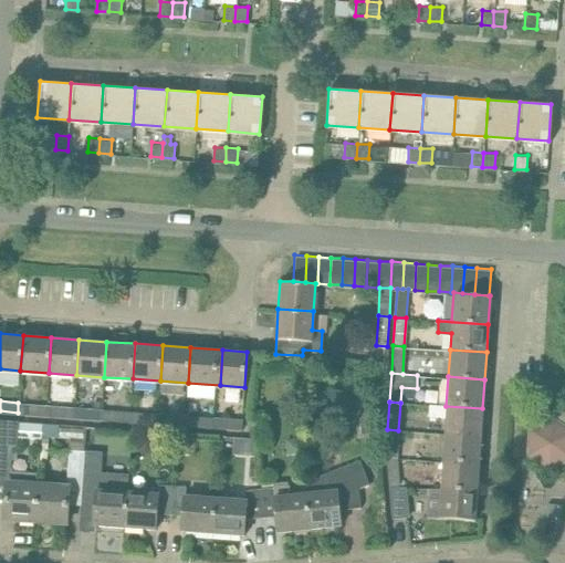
[(564,402),(554,419),(552,418),(530,429),(529,454),(548,467),(564,458),(564,402)]
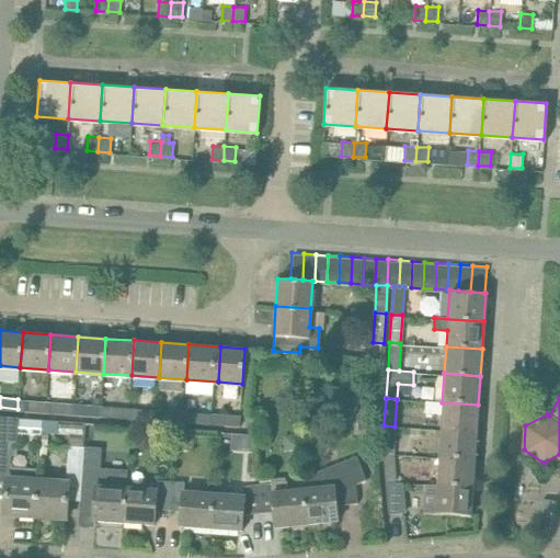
[(46,400),(18,399),(18,409),(45,411),(46,400)]
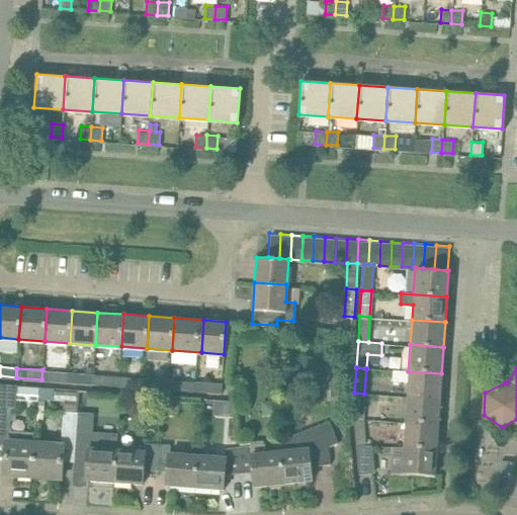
[(68,371),(42,369),(41,379),(67,380),(68,371)]
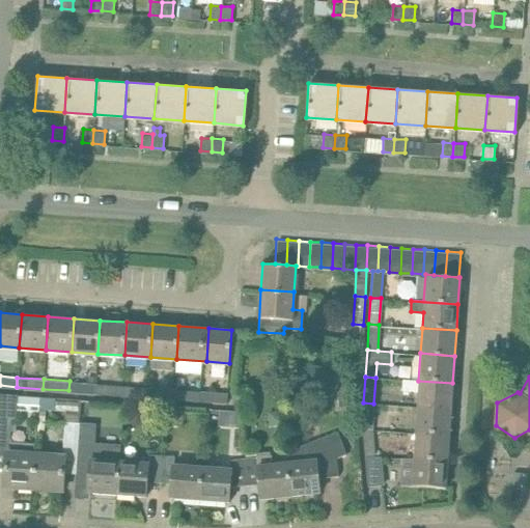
[(450,409),(452,383),(418,381),(401,380),(401,390),(418,391),(417,407),(450,409)]
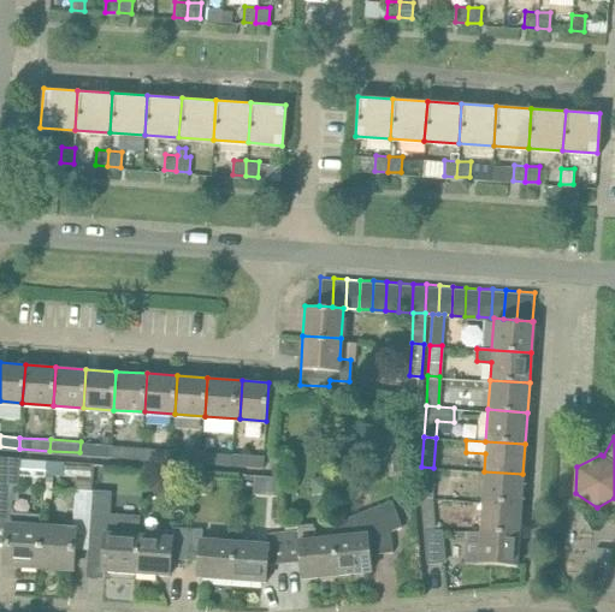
[(80,452),(111,455),(111,444),(81,441),(80,452)]
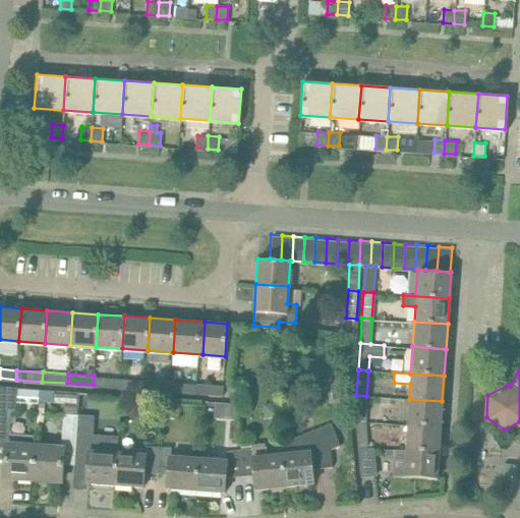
[(120,377),(94,376),(94,385),(119,387),(120,377)]
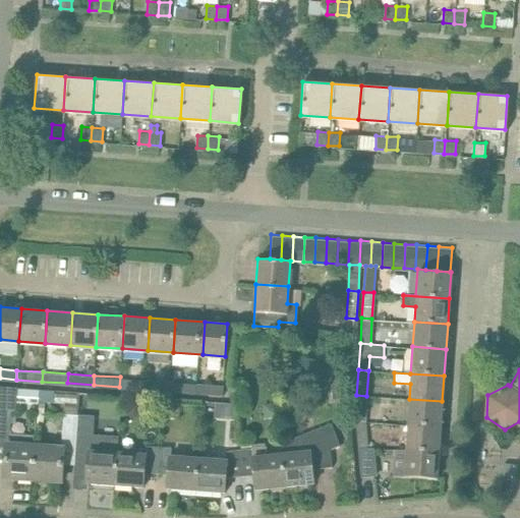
[(145,389),(146,379),(120,377),(119,387),(145,389)]
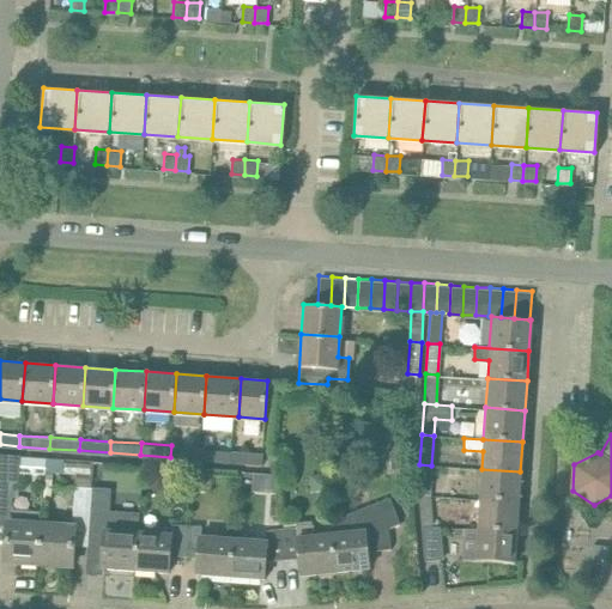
[(171,445),(170,457),(201,458),(201,448),(171,445)]
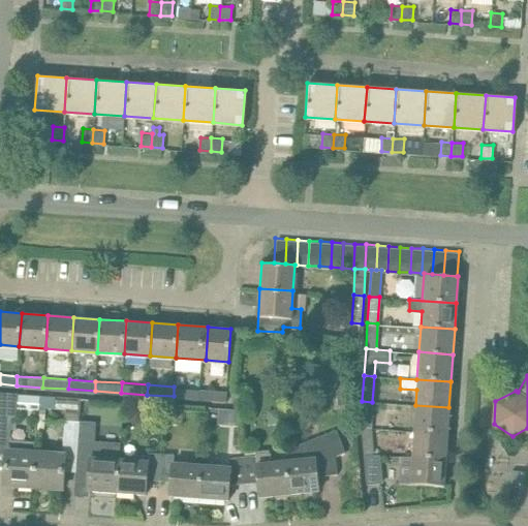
[(174,387),(174,396),(204,398),(204,389),(174,387)]
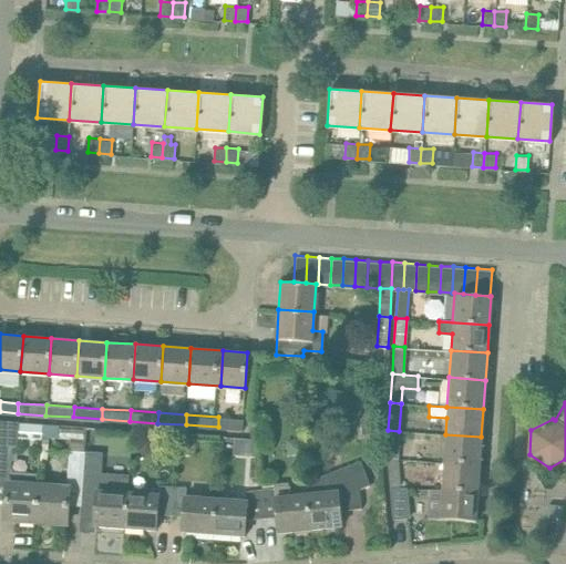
[(218,417),(218,427),(242,429),(243,418),(218,417)]
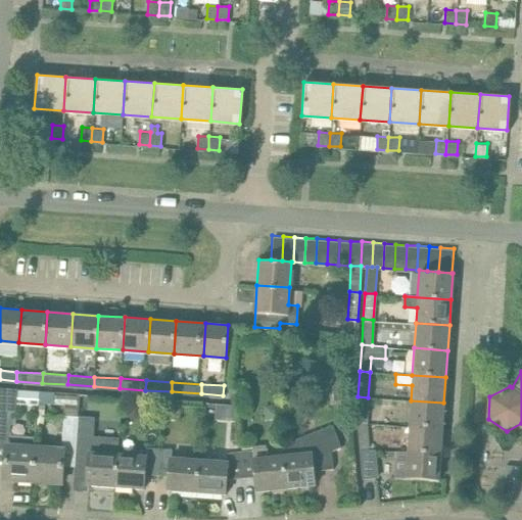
[(0,434),(8,435),(8,433),(9,424),(12,424),(14,411),(16,395),(38,397),(39,389),(0,386),(0,434)]
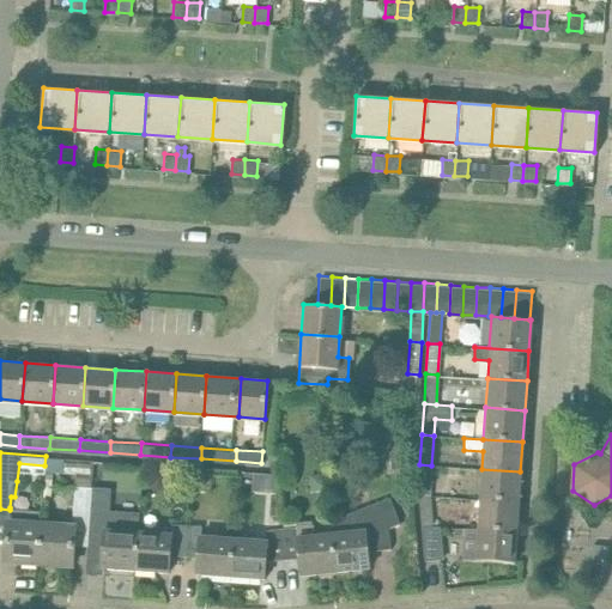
[(72,518),(89,519),(90,501),(91,486),(92,473),(89,473),(90,461),(64,460),(64,472),(76,473),(72,518)]
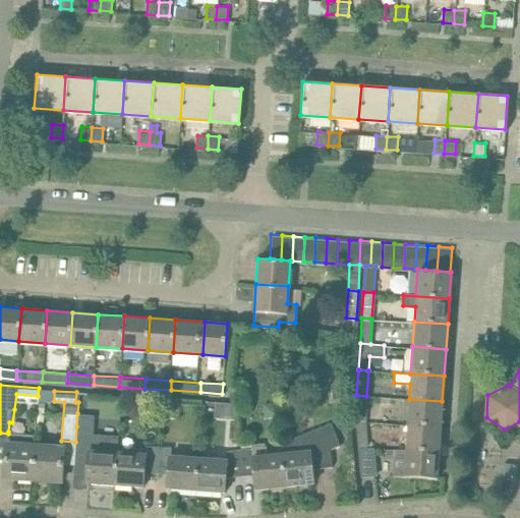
[(355,416),(355,420),(365,421),(366,396),(356,395),(355,416)]
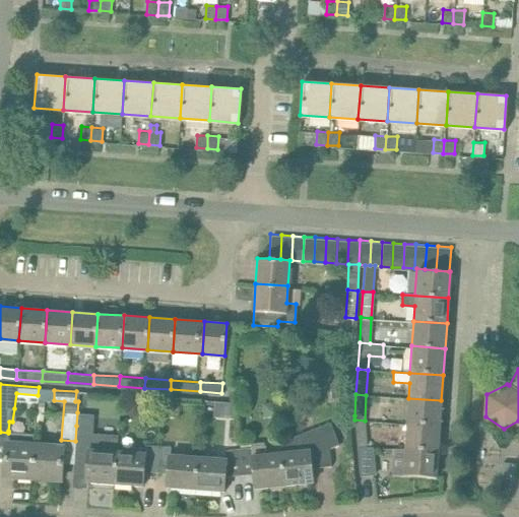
[(408,398),(406,423),(440,426),(441,400),(408,398)]
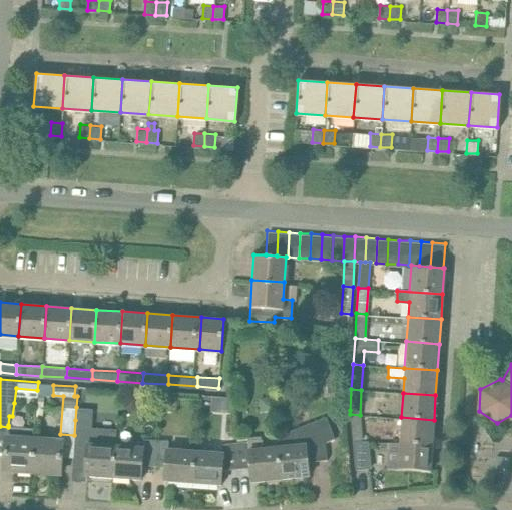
[(75,420),(74,435),(72,459),(85,460),(84,474),(112,476),(114,444),(115,428),(91,426),(92,408),(76,407),(75,420)]
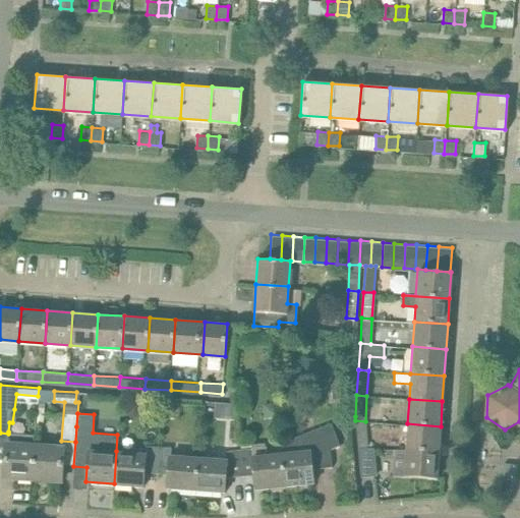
[(366,447),(366,446),(364,425),(365,421),(355,420),(358,449),(366,447)]
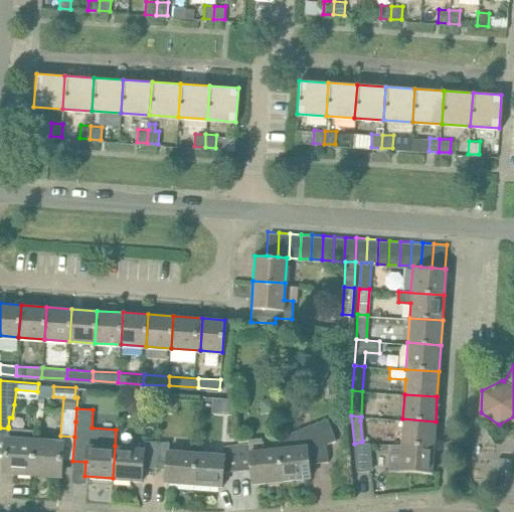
[(326,416),(304,425),(277,437),(278,448),(281,479),(310,476),(308,462),(321,461),(328,460),(326,443),(335,438),(326,416)]
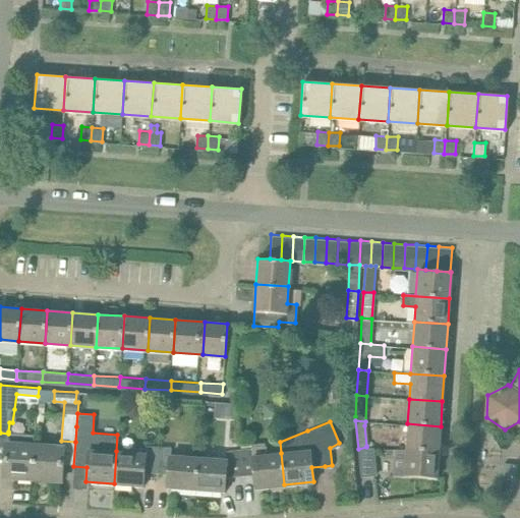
[(439,452),(441,426),(407,423),(405,449),(395,448),(395,449),(439,452)]
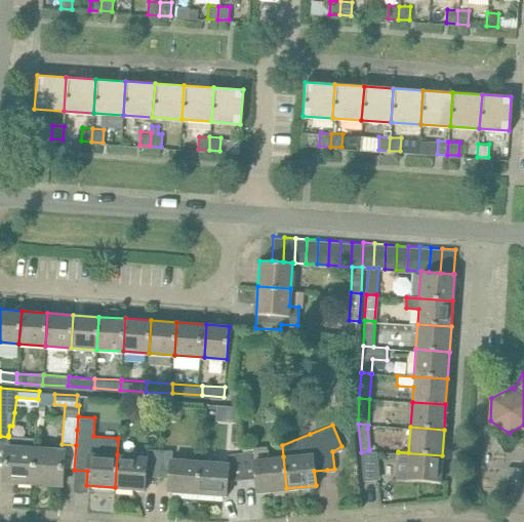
[(4,479),(33,481),(35,448),(36,437),(8,435),(8,437),(8,446),(6,446),(4,479)]
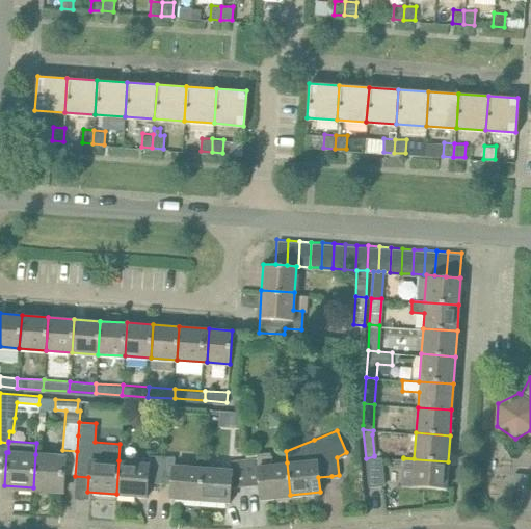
[(261,498),(290,495),(287,463),(271,465),(270,450),(257,451),(257,448),(244,449),(245,456),(244,456),(247,484),(260,483),(261,498)]
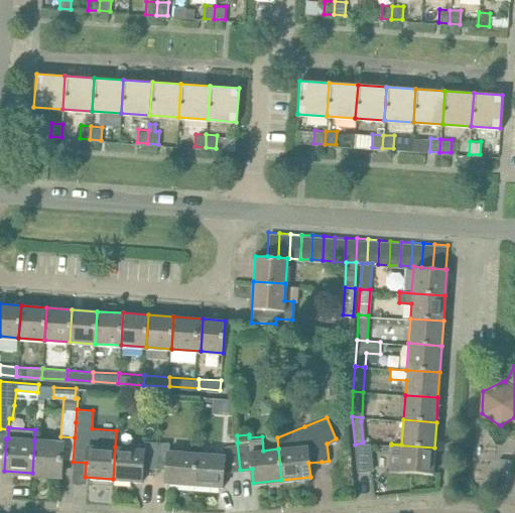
[(144,449),(115,446),(113,479),(141,481),(142,467),(154,467),(156,440),(144,439),(144,449)]
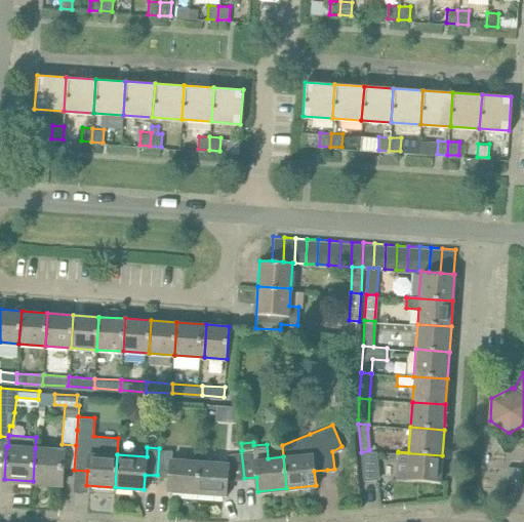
[(35,448),(33,481),(62,483),(64,450),(35,448)]
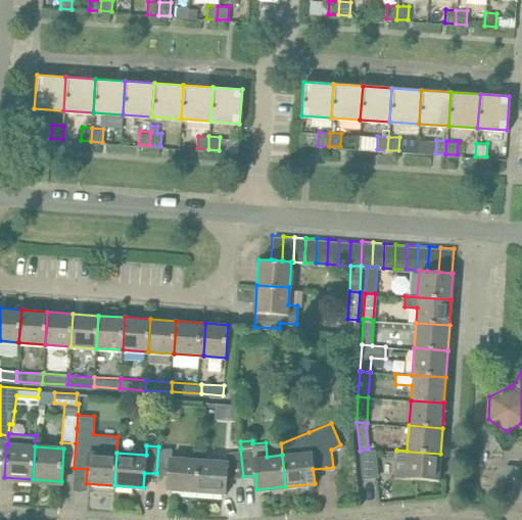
[(197,491),(199,458),(171,457),(172,447),(158,446),(156,473),(169,474),(168,488),(197,491)]
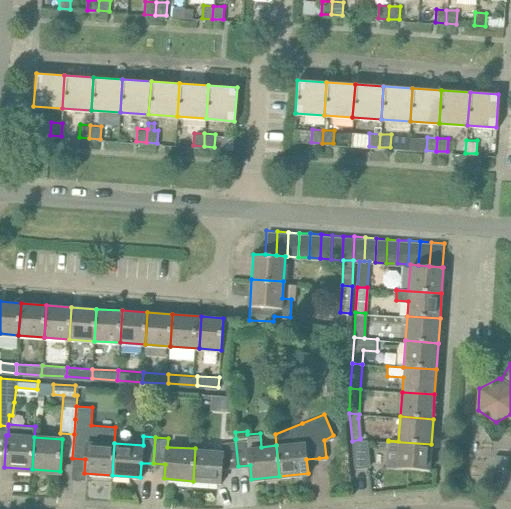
[(210,449),(195,448),(193,481),(220,482),(221,468),(238,466),(235,439),(222,439),(222,442),(210,442),(210,449)]
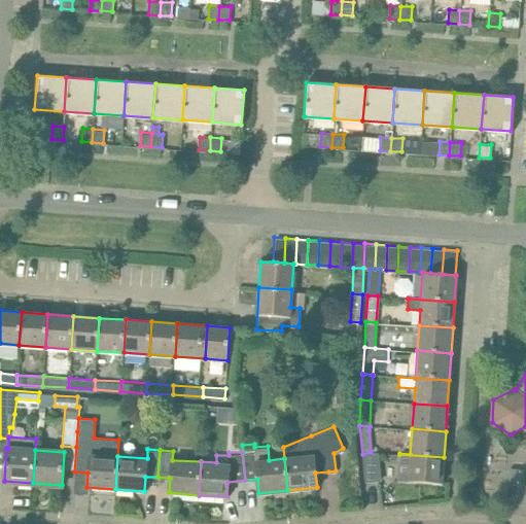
[(374,478),(371,452),(362,454),(364,479),(374,478)]
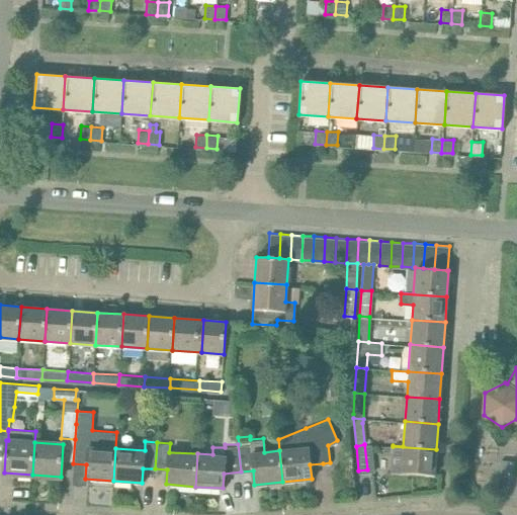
[(434,475),(436,449),(393,446),(392,455),(402,456),(402,473),(434,475)]
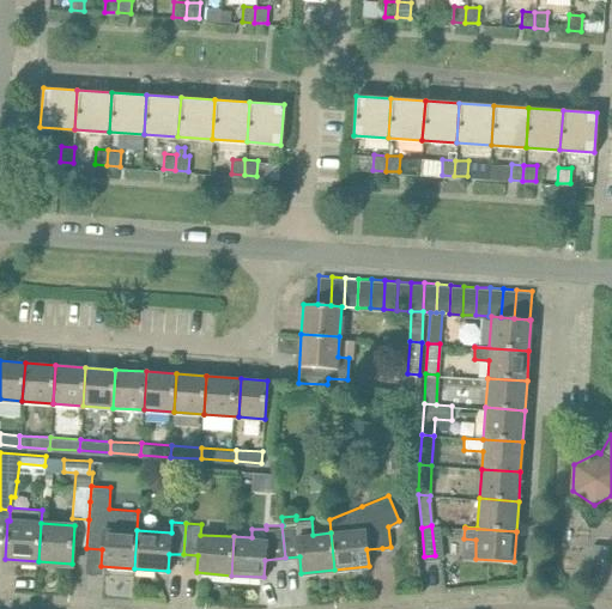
[(591,561),(607,562),(609,544),(592,543),(591,561)]
